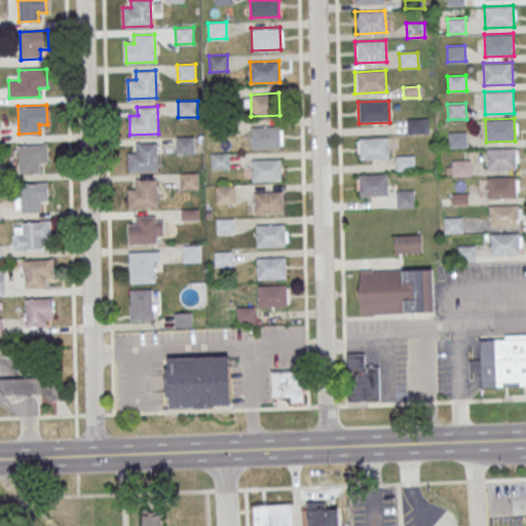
[(423,134),(422,119),(405,120),(406,135),(423,134)]
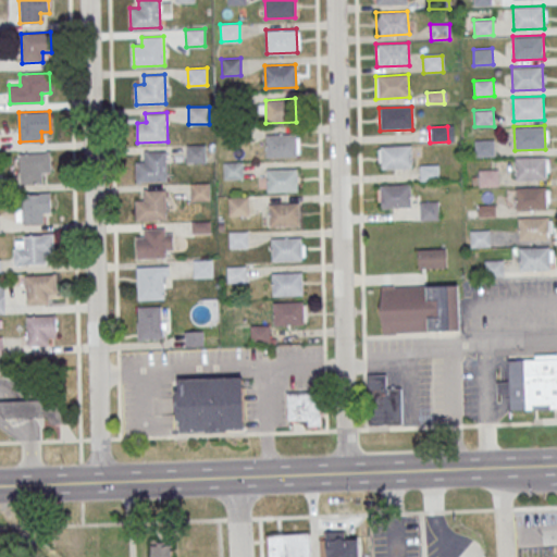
[(265,135),(267,158),(297,157),(296,133),(265,135)]
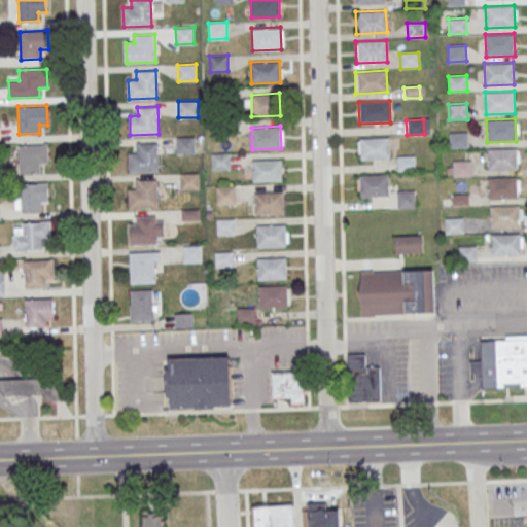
[(467,146),(466,132),(450,133),(450,147),(467,146)]
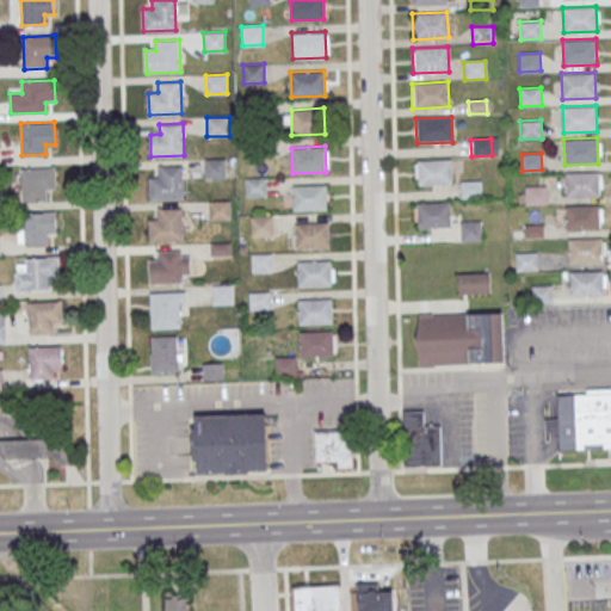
[(204,159),(204,178),(226,178),(224,159),(204,159)]
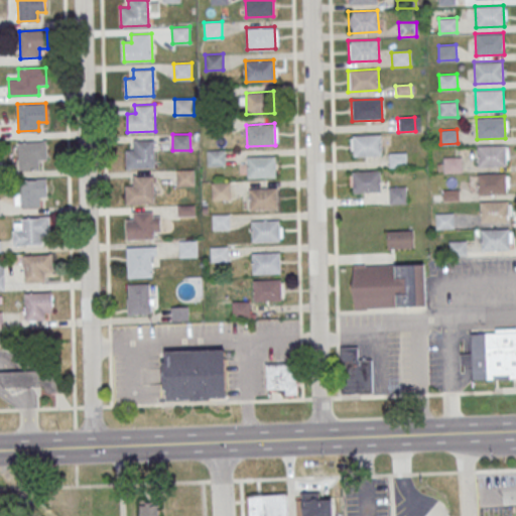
[(353,135),(354,156),(382,155),(381,134),(353,135)]
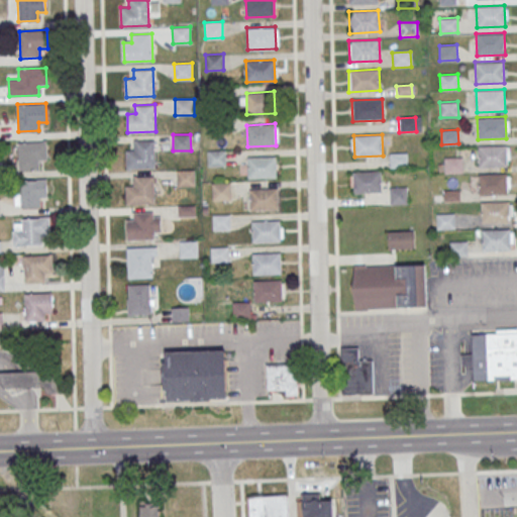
[(154,140),(156,168),(127,169),(126,150),(134,149),(134,141),(154,140)]
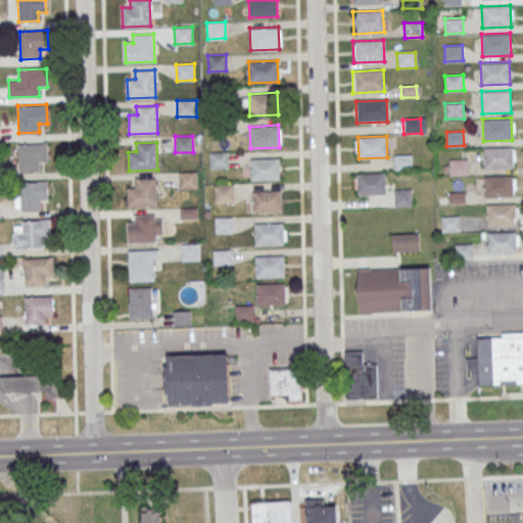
[(20,172),(18,144),(47,143),(48,162),(40,162),(40,171),(20,172)]
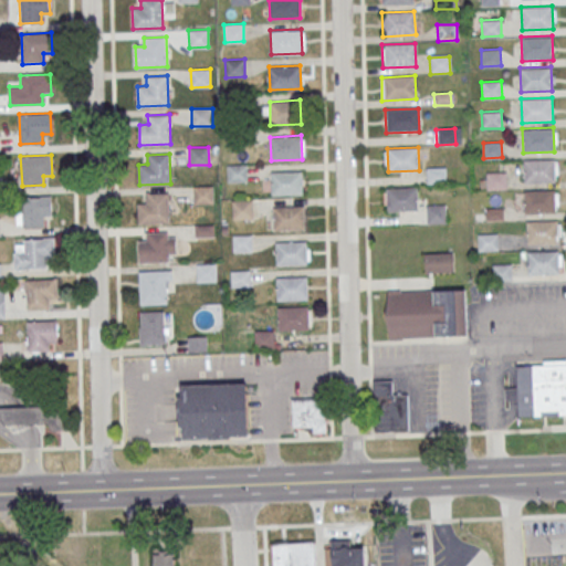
[(524,159),(525,182),(555,181),(554,158),(524,159)]
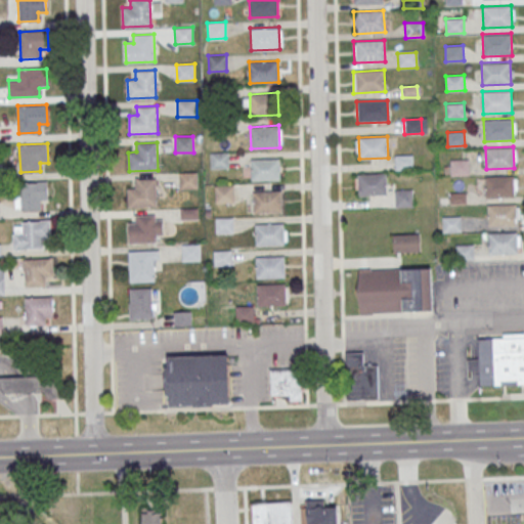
[(211,153),(211,169),(229,168),(228,151),(211,153)]
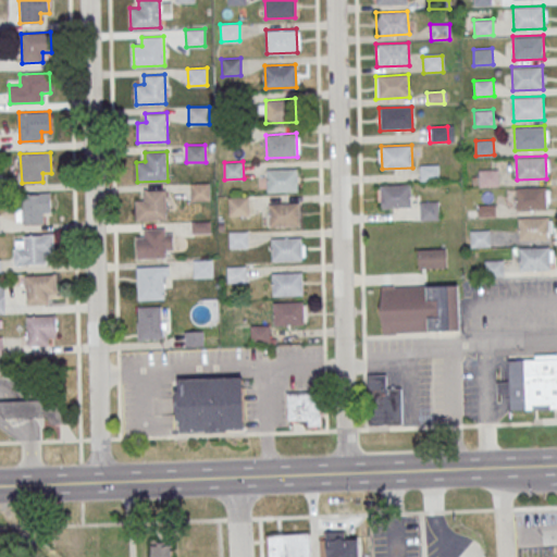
[(440,181),(440,164),(420,165),(421,182),(440,181)]
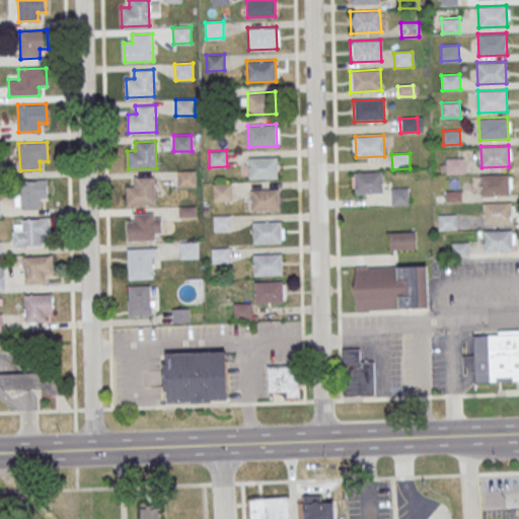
[(248,157),(249,179),(277,177),(276,156),(248,157)]
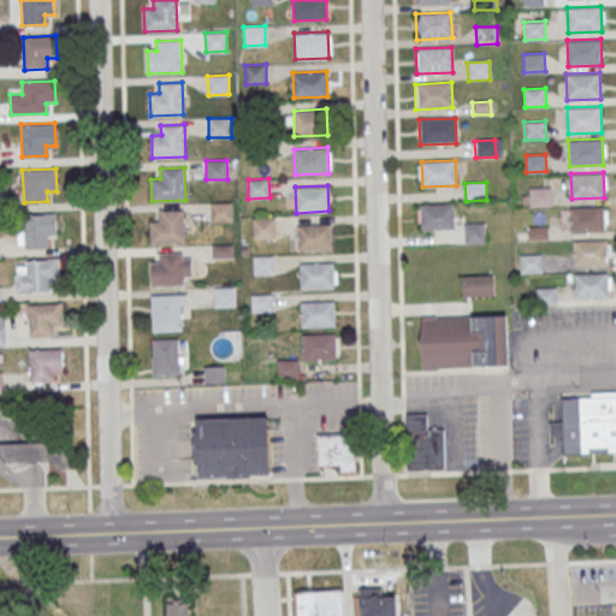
[(551,205),(550,187),(529,188),(529,206),(551,205)]
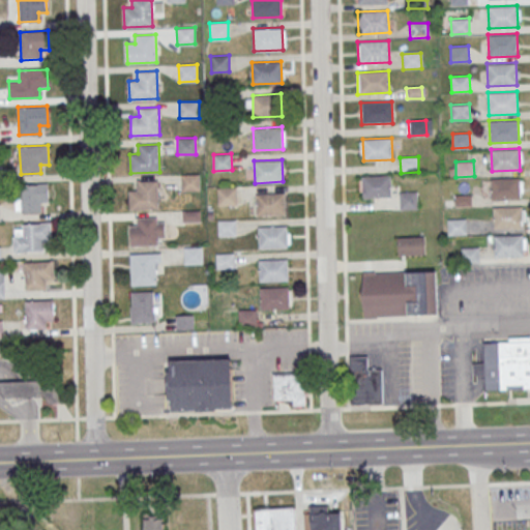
[(181,175),(181,190),(200,190),(199,174),(181,175)]
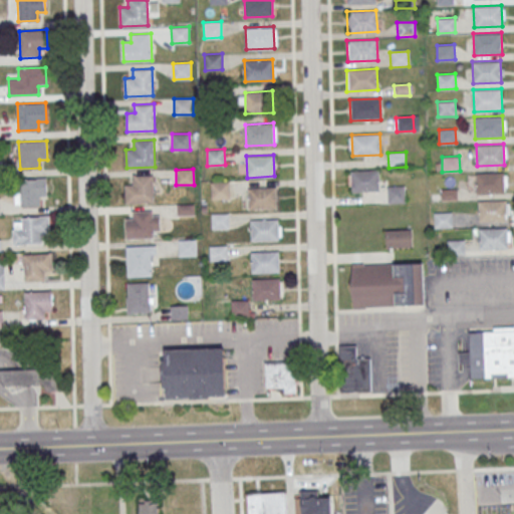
[(350,171),(351,193),(379,192),(378,170),(350,171)]
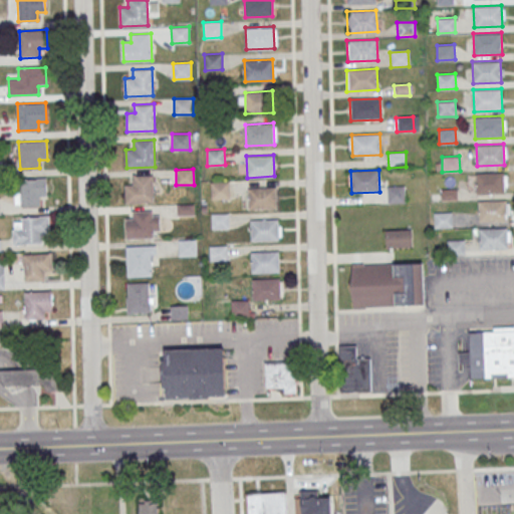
[(476,173),(477,194),(504,193),(503,172),(476,173)]
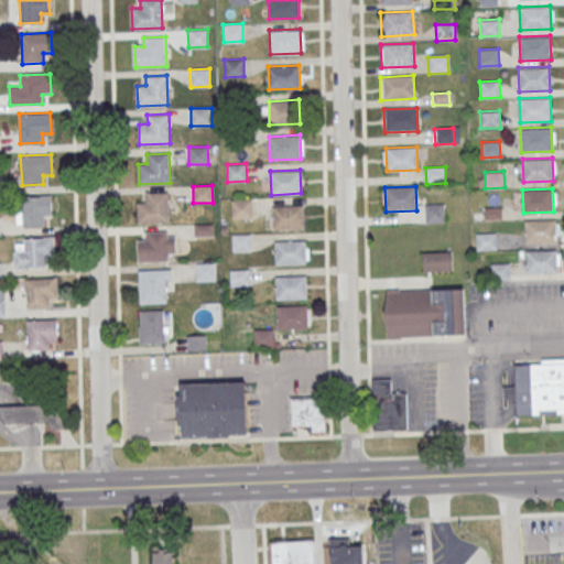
[(167,193),(169,223),(138,224),(138,203),(147,203),(145,194),(167,193)]
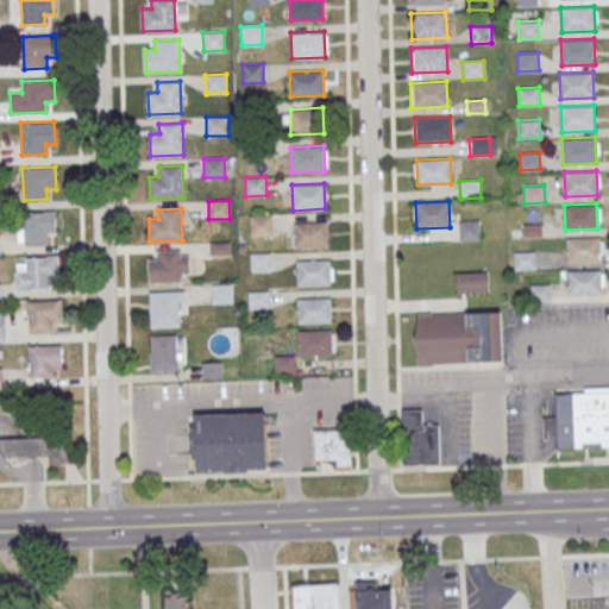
[(24,244),(23,212),(56,211),(56,233),(46,233),(48,243),(24,244)]
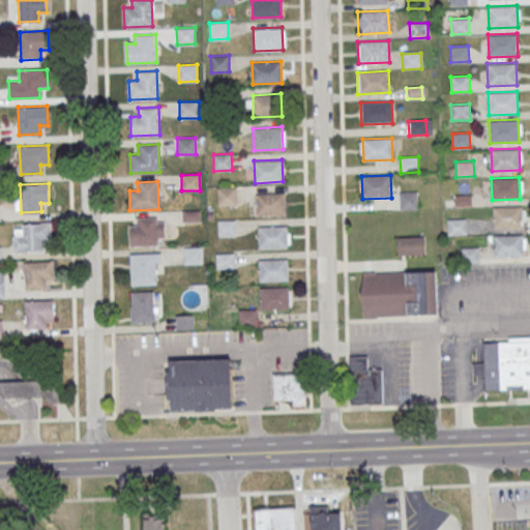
[(217,188),(218,205),(236,204),(236,187),(217,188)]
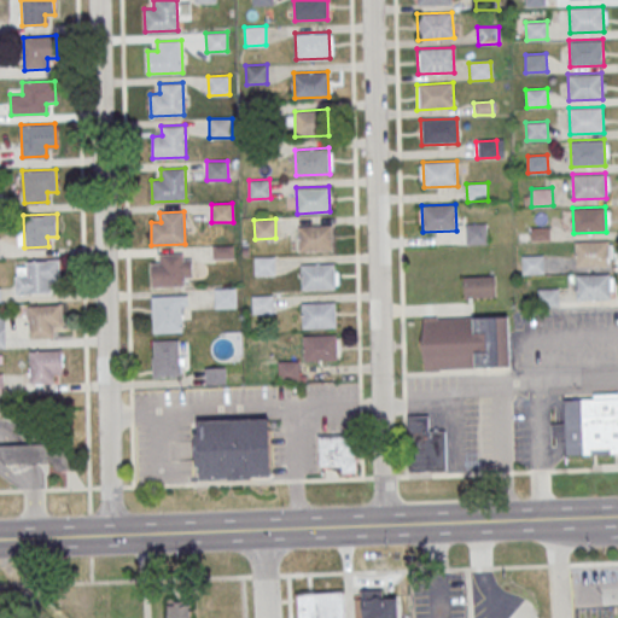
[(298,226),(299,251),(332,250),(332,225),(298,226)]
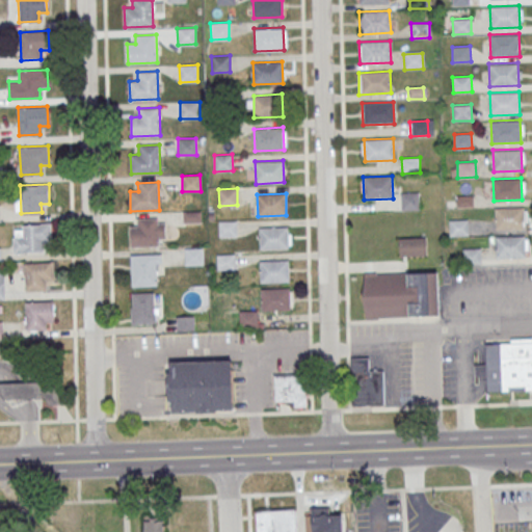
[(420,209),(419,193),(400,193),(401,210),(420,209)]
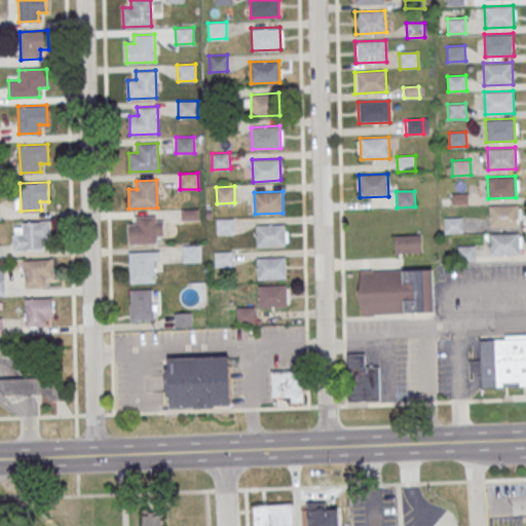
[(467,203),(467,193),(451,193),(452,204),(467,203)]
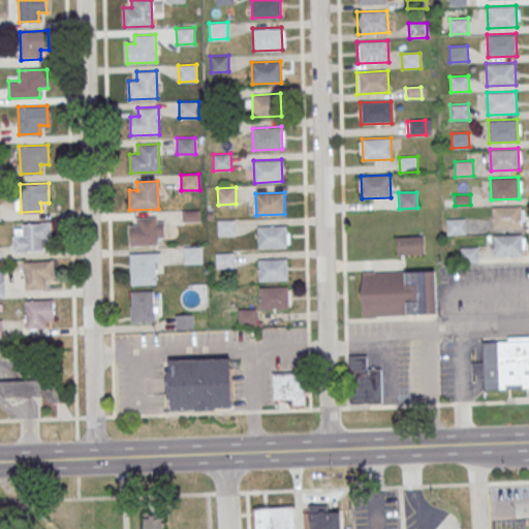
[(492,207),(493,228),(521,227),(521,206),(492,207)]
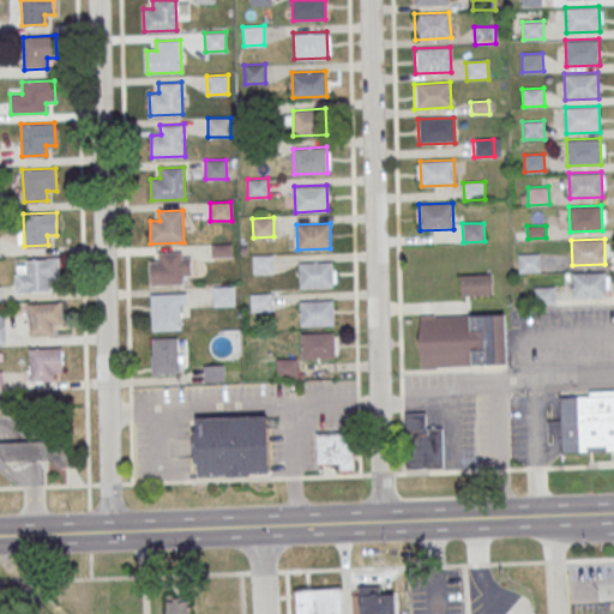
[(182,251),(184,283),(151,284),(150,263),(160,262),(160,252),(182,251)]
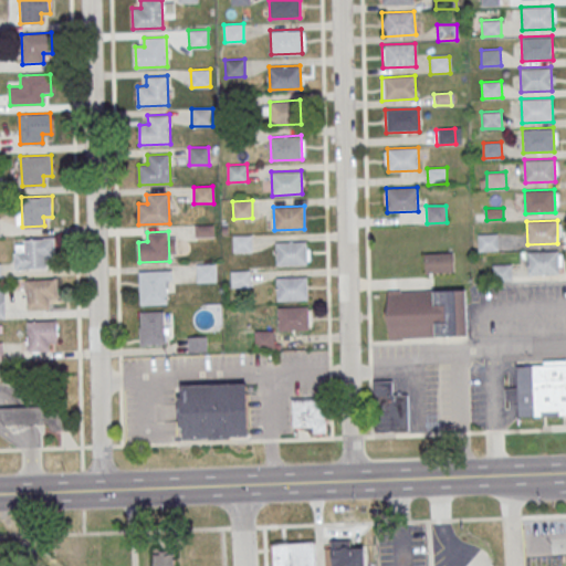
[(232,236),(233,252),(252,252),(252,234),(232,236)]
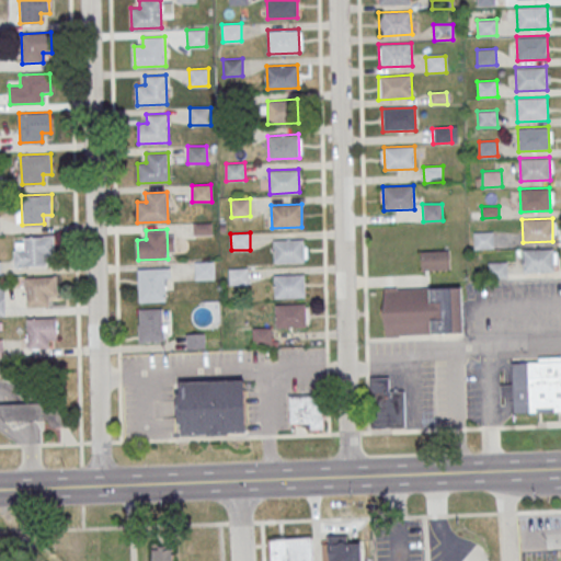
[(493,248),(492,232),(473,232),(474,248),(493,248)]
